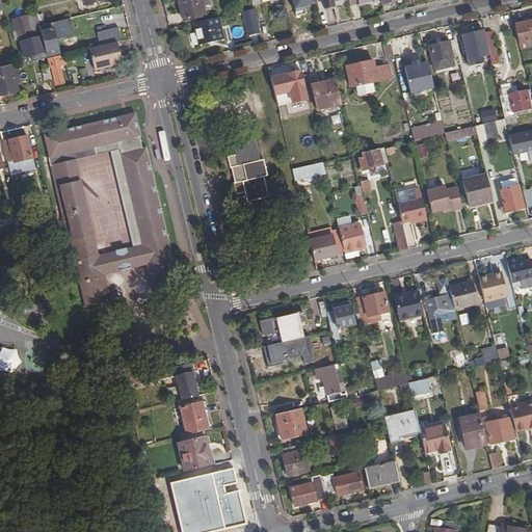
[(180,0),(185,21),(207,16),(203,0),(180,0)]
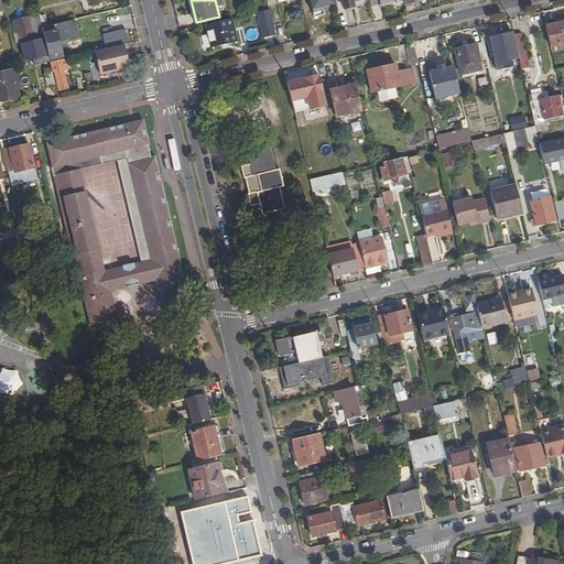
[(334,0),(307,0),(312,17),(324,13),(322,7),(335,3),(334,0)]
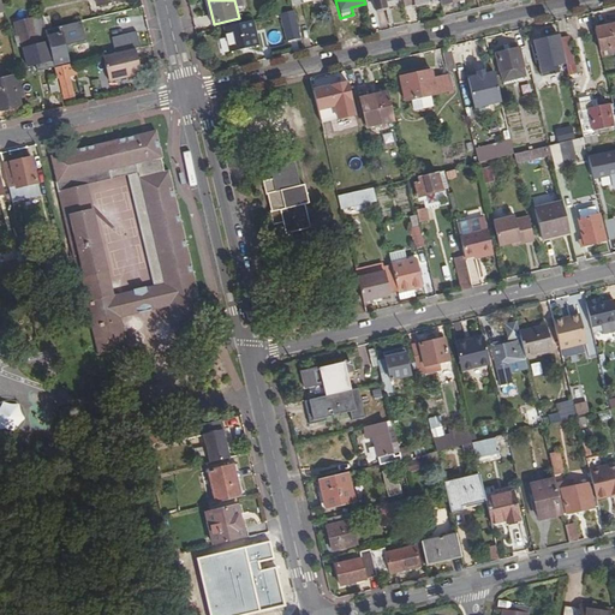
[(294,11),(282,15),(288,41),(300,37),(294,11)]
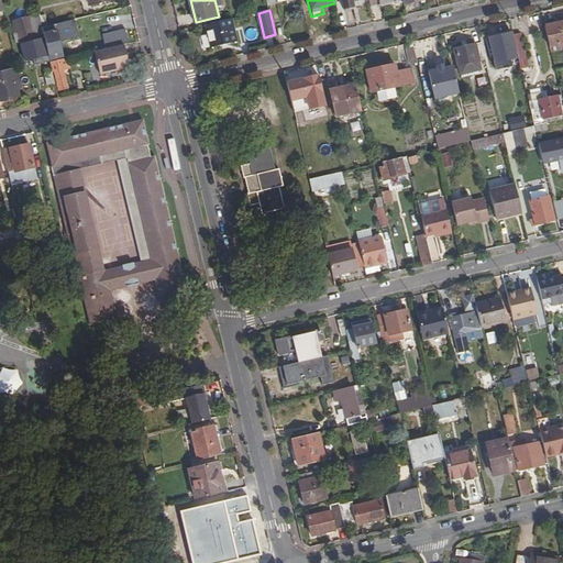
[(21,45),(34,42),(29,18),(12,22),(14,34),(18,33),(21,45)]
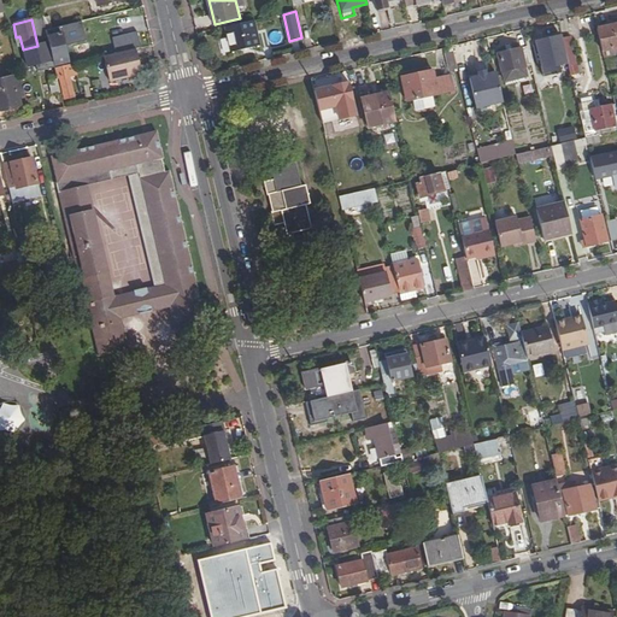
[(260,47),(254,21),(227,28),(234,53),(260,47)]
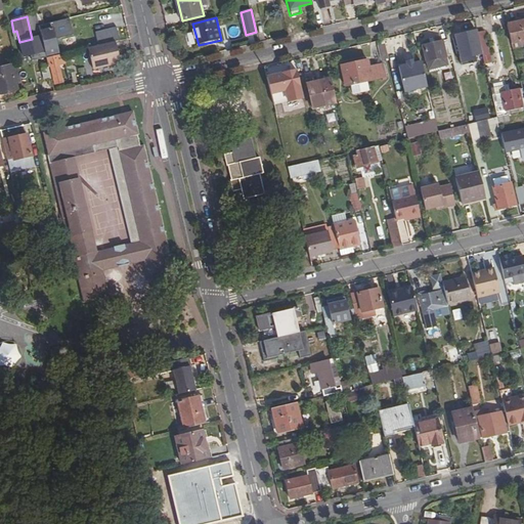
[(523,20),(509,25),(514,45),(523,42),(523,20)]
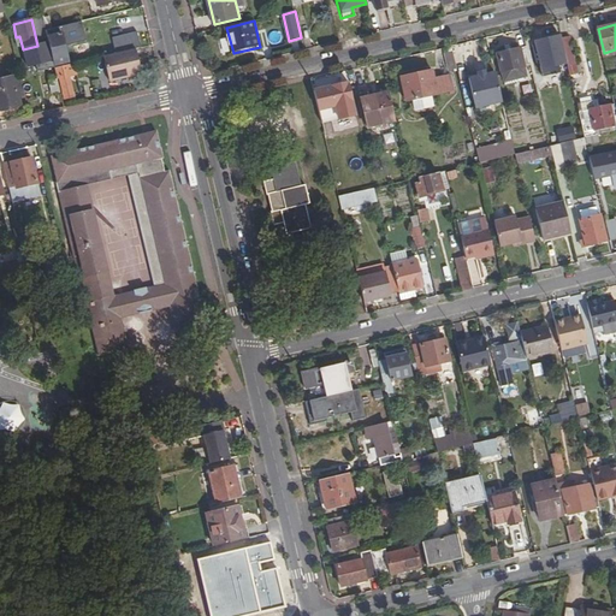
[(69,64),(61,37),(61,35),(49,37),(57,66),(69,64)]
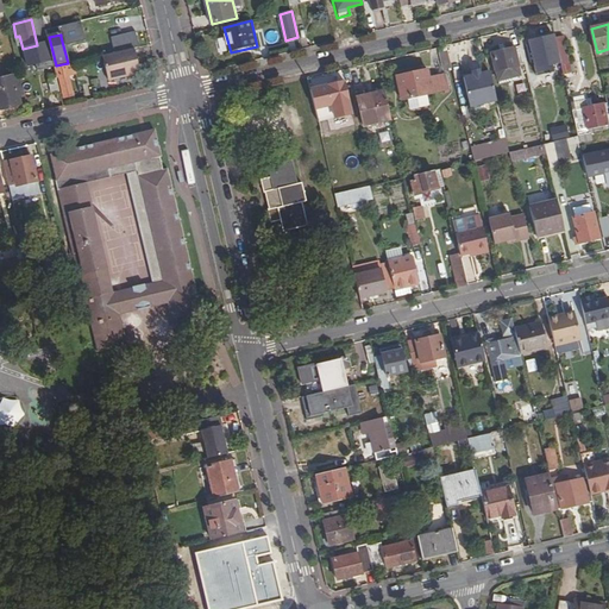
[(565,36),(557,38),(562,56),(562,61),(570,58),(565,36)]
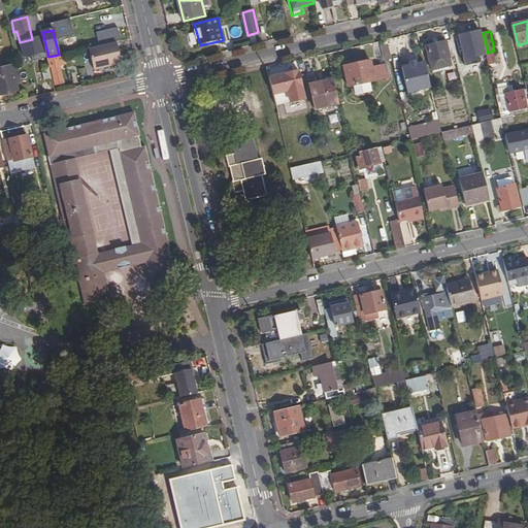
[(56,32),(53,32),(59,55),(61,54),(56,32)]
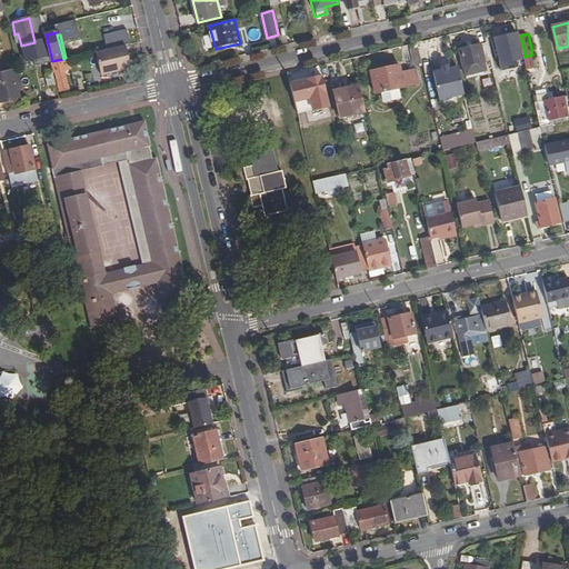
[(498,59),(525,52),(520,36),(493,42),(498,59)]
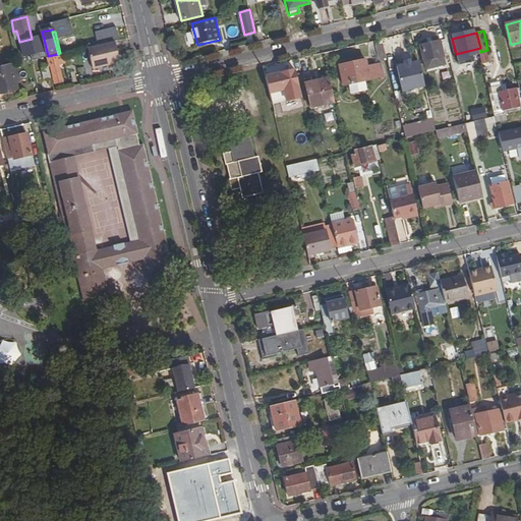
[(425,61),(451,55),(447,40),(422,46),(425,61)]
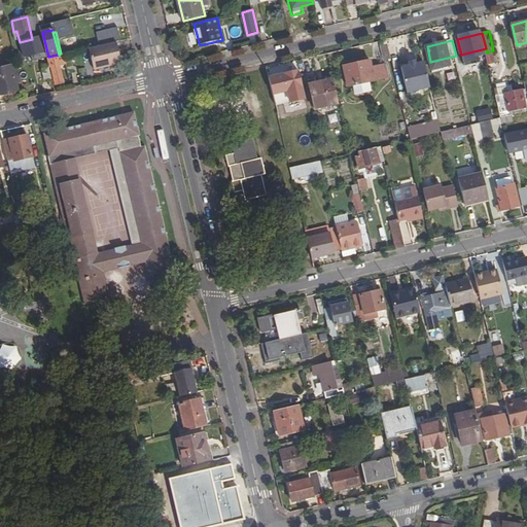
[(121,63),(117,41),(90,48),(95,70),(121,63)]
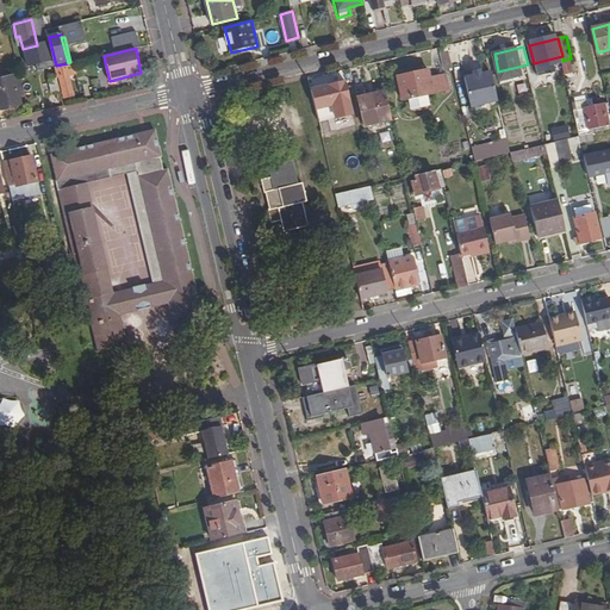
[(54,68),(57,80),(60,79),(66,98),(74,95),(69,75),(73,75),(70,64),(54,68)]
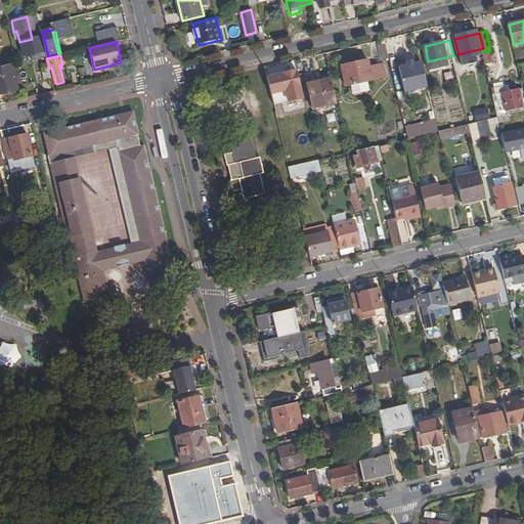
[(385,63),(374,67),(375,71),(372,71),(370,67),(369,59),(343,66),(348,87),(353,86),(355,95),(370,91),(368,83),(388,78),(385,63)]
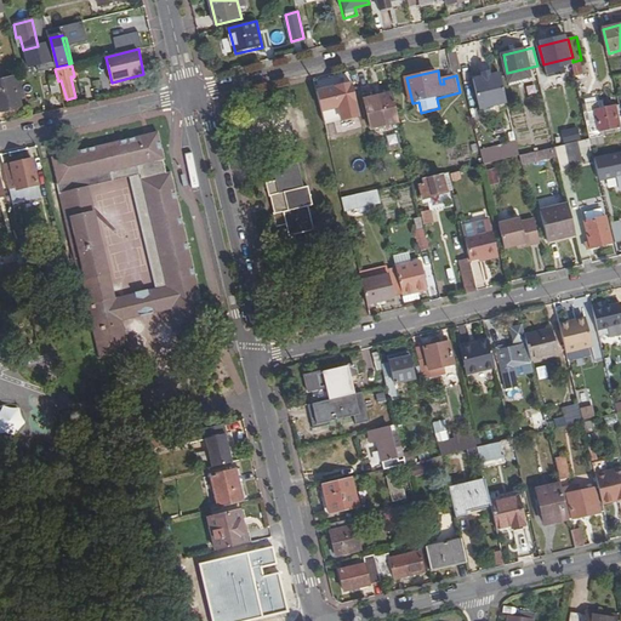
[(508,102),(501,73),(474,80),(482,109),(483,114),(510,108),(508,102)]
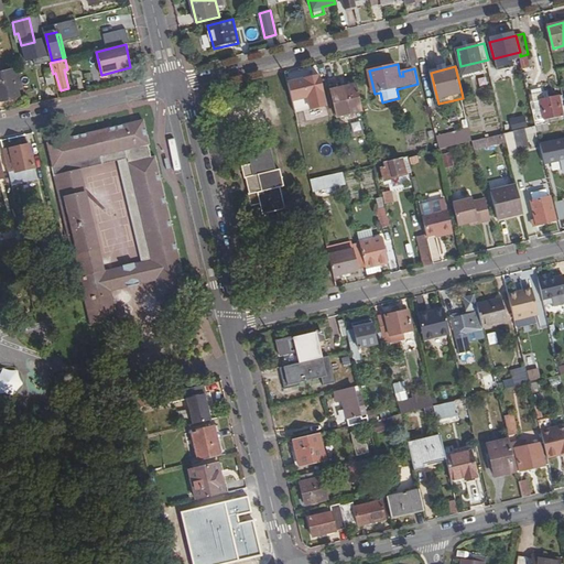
[(317,73),(284,80),(292,114),(325,105),(317,73)]
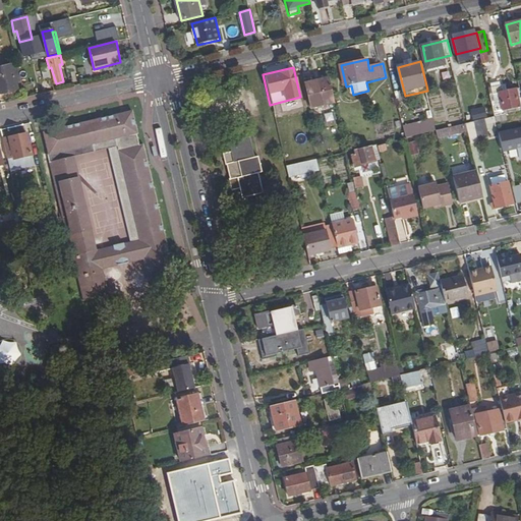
[(12,68),(0,71),(0,94),(18,90),(12,68)]
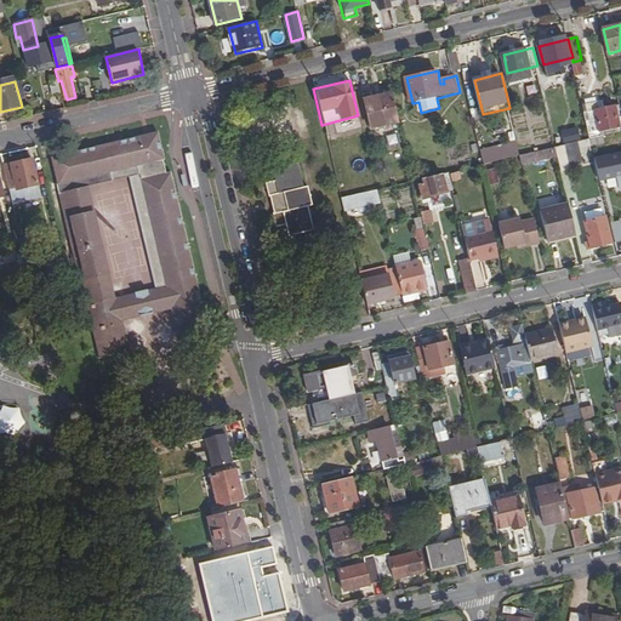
[(53,98),(62,97),(58,83),(50,85),(53,98)]
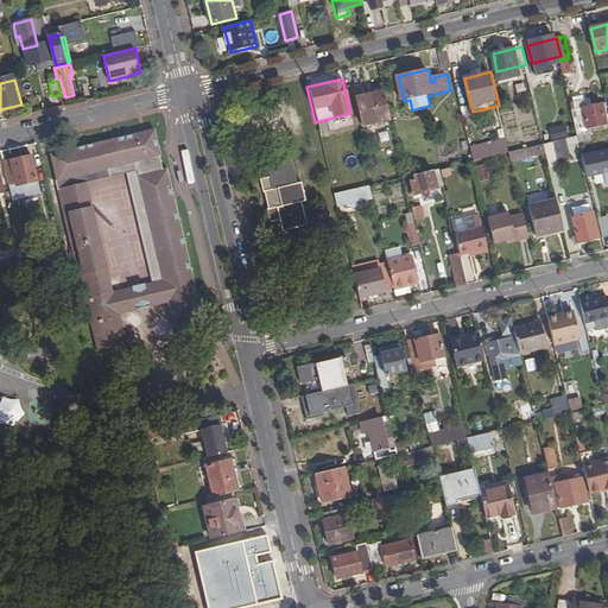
[(365,127),(393,120),(386,90),(358,97),(365,127)]
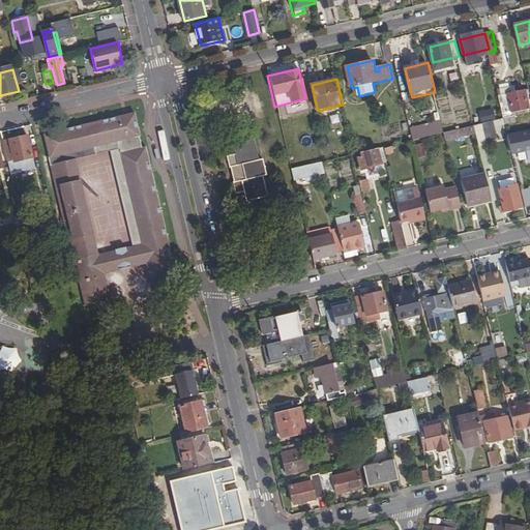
[(529,90),(529,89),(499,96),(503,114),(529,108),(529,90)]
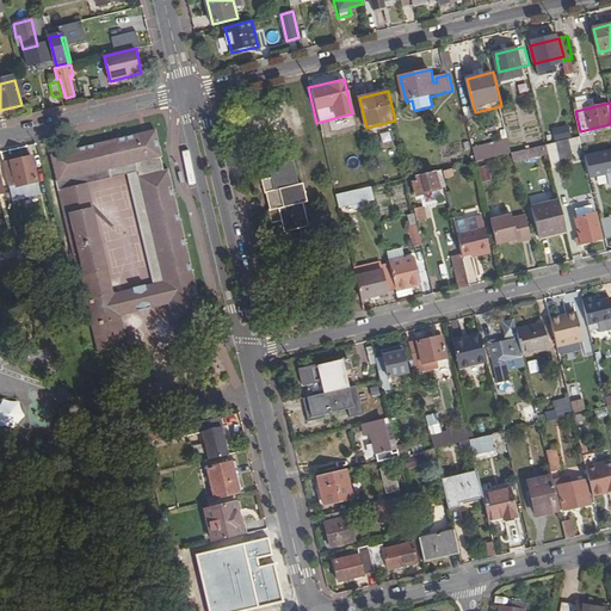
[(553,141),(571,136),(567,124),(549,130),(553,141)]
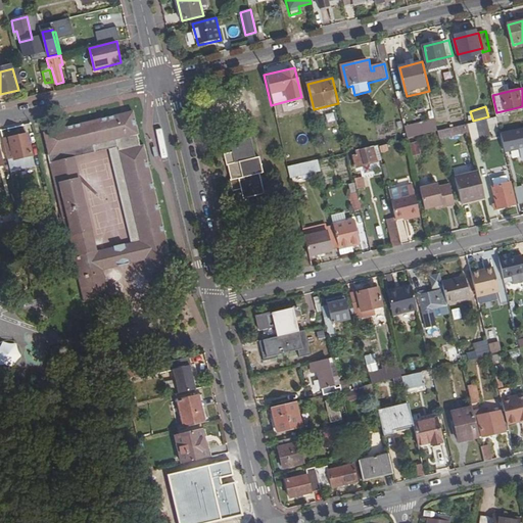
[(115,136),(117,146),(140,240),(144,258),(149,280),(176,273),(144,141),(139,142),(137,131),(139,131),(134,108),(43,130),(48,151),(46,151),(48,160),(51,159),(61,207),(59,207),(61,217),(64,216),(85,301),(109,295),(102,270),(98,250),(95,251),(74,157),(70,146),(115,136)]
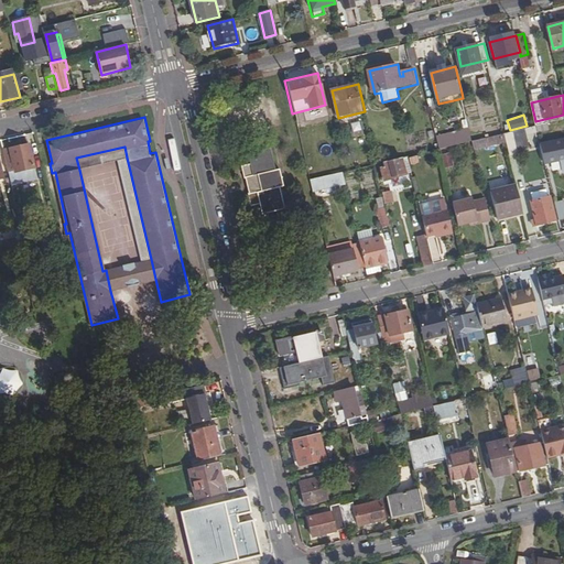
[(436,147),(470,142),(468,130),(435,133),(436,147)]
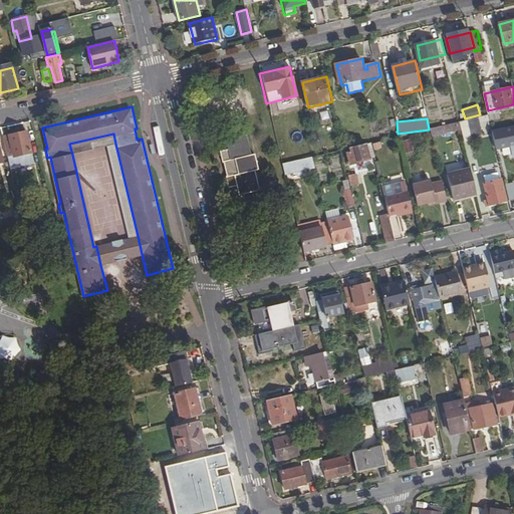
[(469,120),(461,122),(463,129),(465,142),(474,140),(469,120)]
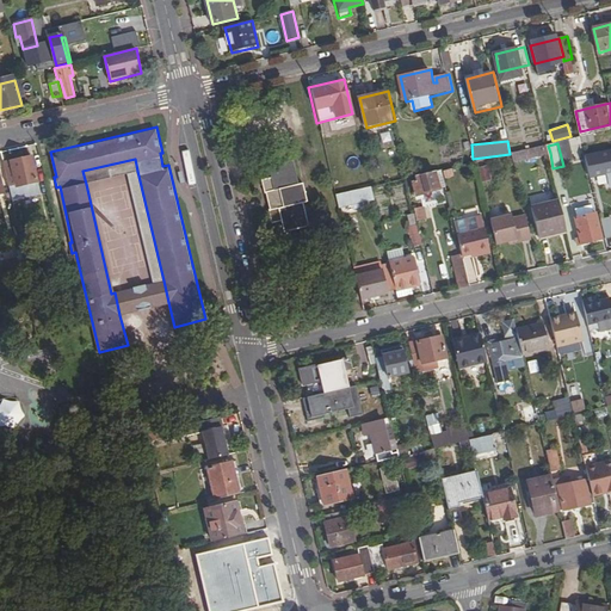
[(534,158),(550,153),(548,146),(548,144),(531,148),(534,158)]
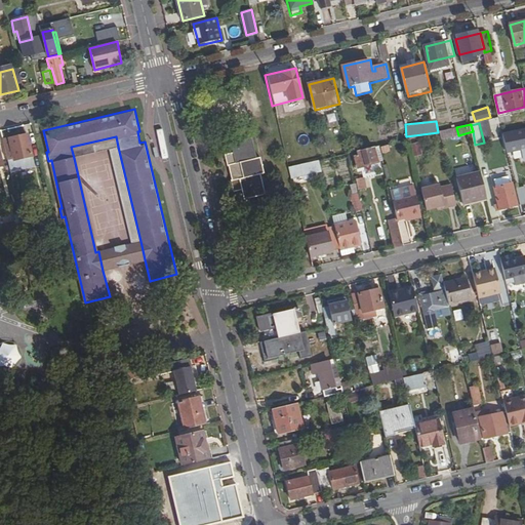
[(524,129),(503,134),(508,152),(524,148),(524,129)]
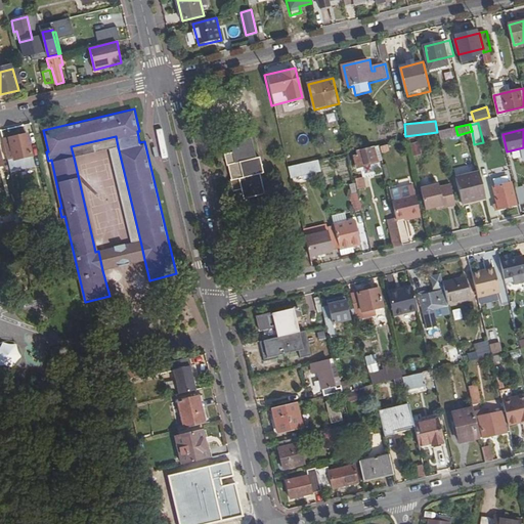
[(2,141),(10,173),(34,167),(27,136),(2,141)]
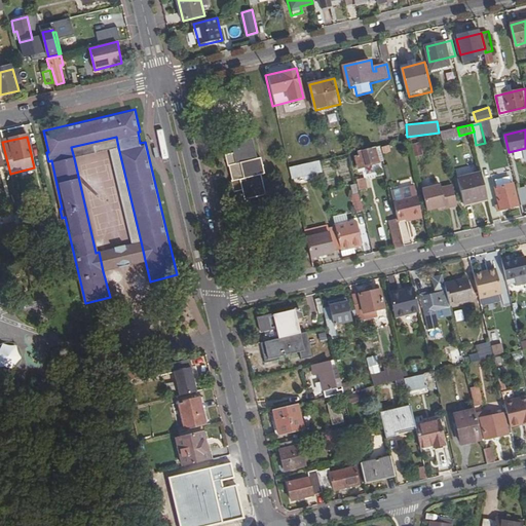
[(71,147),(74,158),(118,147),(116,137),(71,147)]
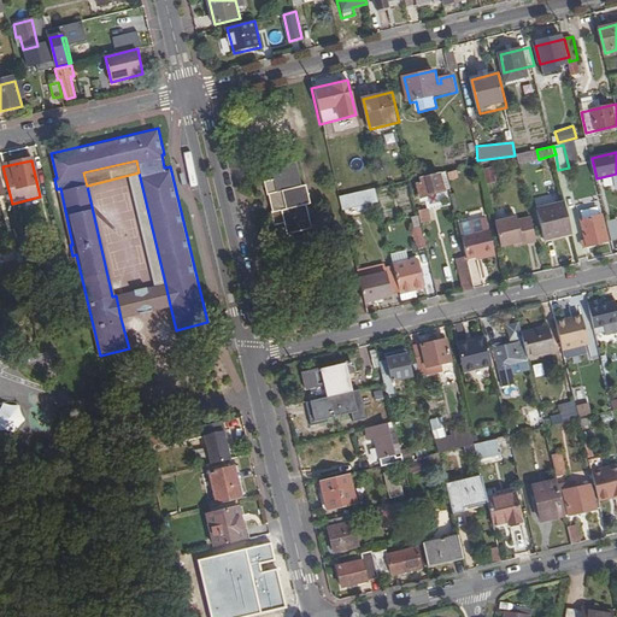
[(286,222),(288,231),(312,225),(307,204),(312,203),(307,183),(303,184),(297,162),(272,168),(275,178),(266,181),(276,224),(286,222)]
